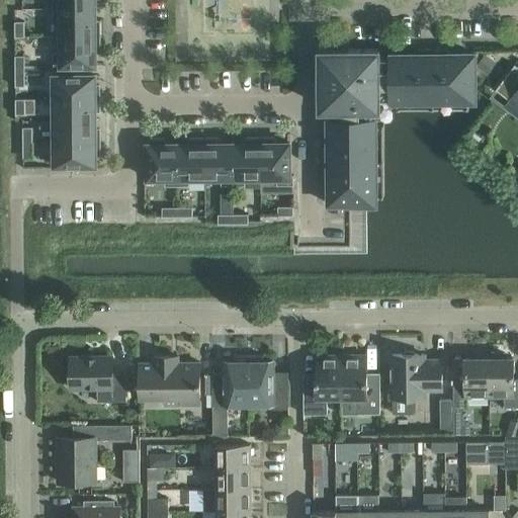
[(53,0),(54,8),(96,8),(95,0),(53,0)]
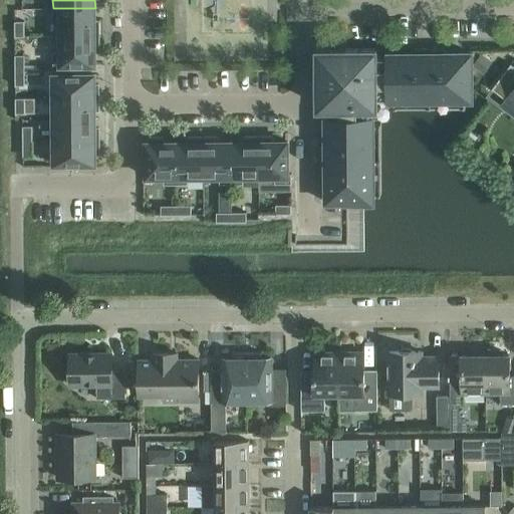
[(61,20),(61,36),(101,35),(101,18),(95,18),(95,8),(53,8),(53,20),(61,20)]
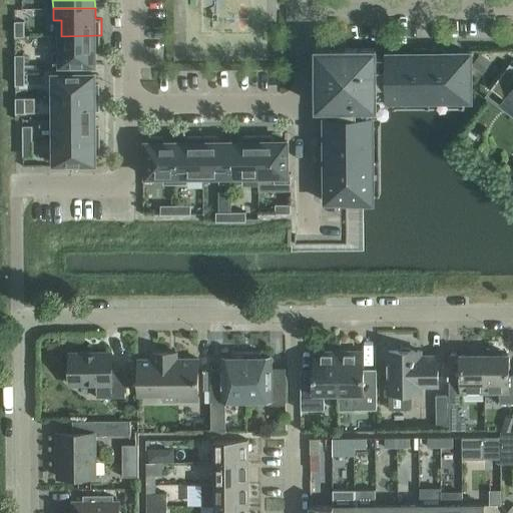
[(15,20),(15,36),(25,36),(25,20),(15,20)]
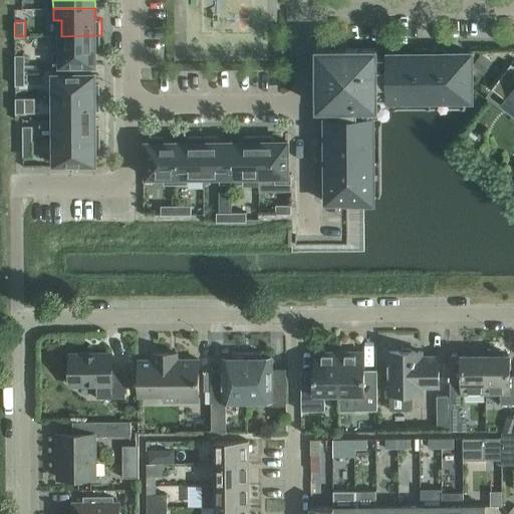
[(101,35),(61,36),(61,51),(53,51),(53,64),(95,64),(95,52),(101,52),(101,35)]
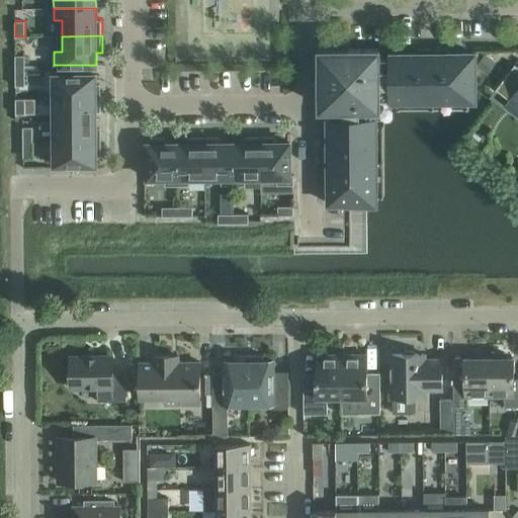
[(391,54),(391,70),(392,103),(397,103),(397,107),(468,107),(468,101),(477,101),(476,53),(448,54),(448,48),(418,48),(418,54),(391,54)]
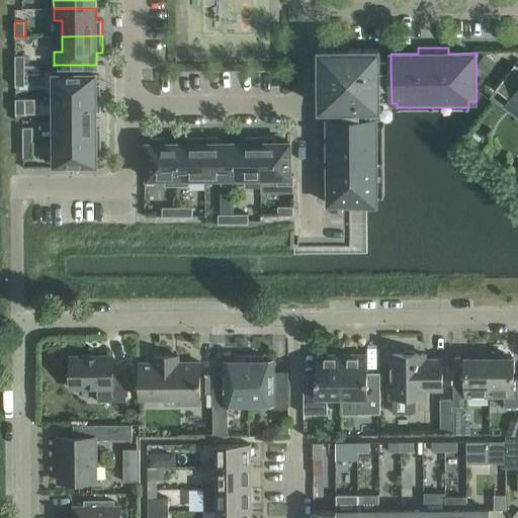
[(331,107),(331,118),(378,117),(378,118),(382,118),(392,107),(392,103),(391,70),(380,70),(380,49),(325,49),(325,63),(321,63),(322,94),(325,94),(325,107),(331,107)]
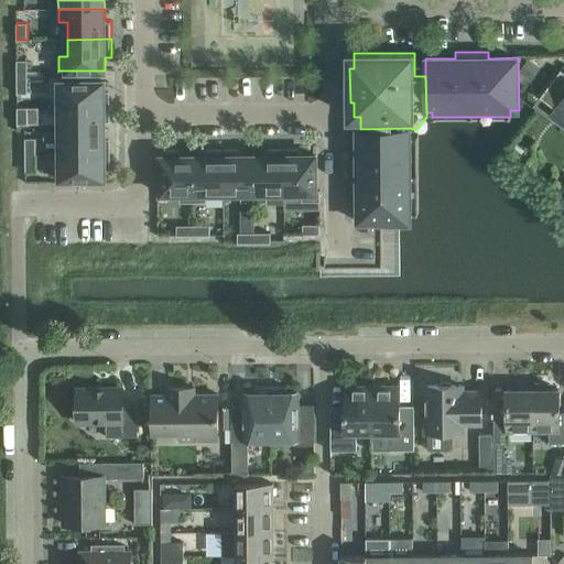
[(17,60),(17,76),(28,76),(28,60),(17,60)]
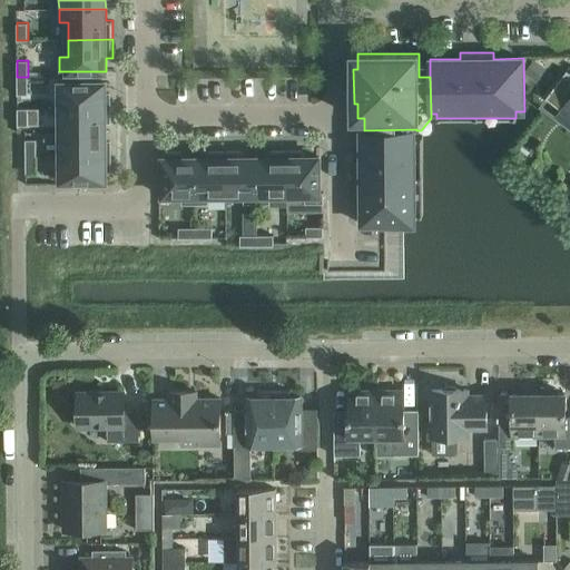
[(533,60),(524,71),(536,80),(544,68),(533,60)]
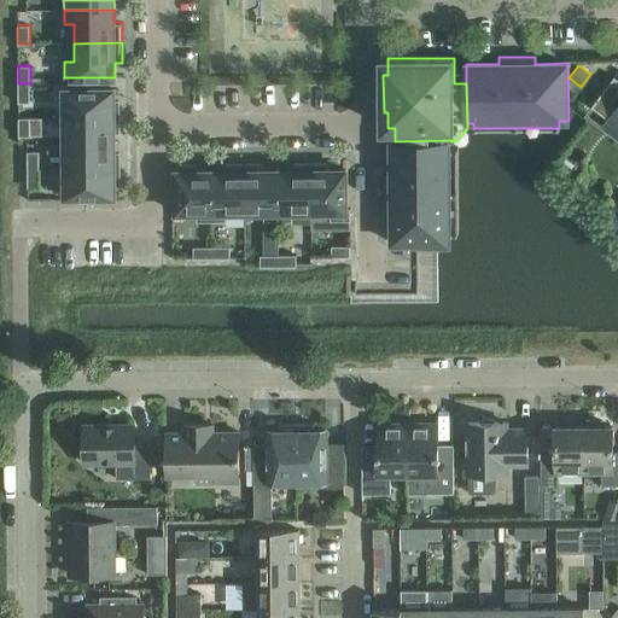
[(617,80),(614,77),(594,105),(611,118),(617,123),(617,80)]
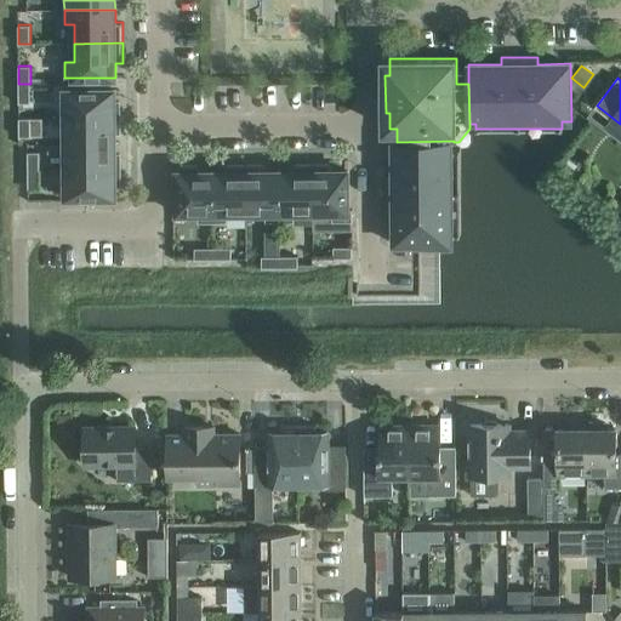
[(18,84),(20,103),(30,103),(30,84),(18,84)]
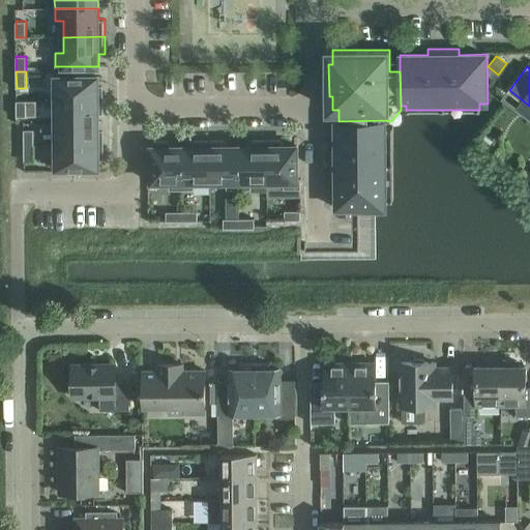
[(56,76),(56,100),(102,99),(102,87),(98,87),(98,76),(56,76)]
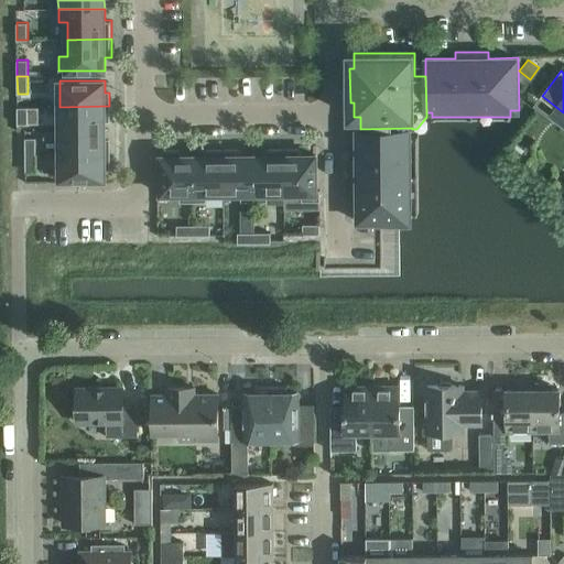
[(60,107),(60,130),(105,130),(105,120),(109,120),(109,106),(60,107)]
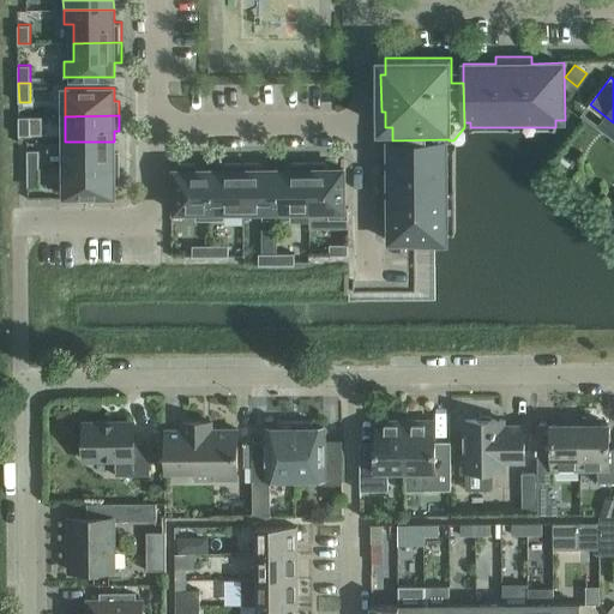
[(19,116),(19,134),(31,134),(30,116),(19,116)]
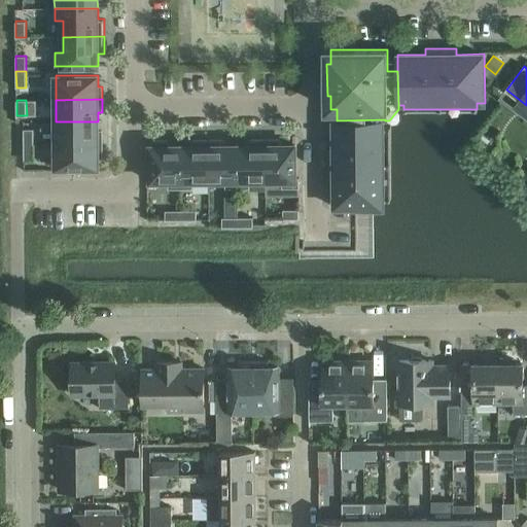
[(385,119),(337,120),(335,120),(335,148),(328,148),(329,179),(335,178),(335,207),(384,207),(384,200),(390,200),(390,127),(385,127),(385,120),(385,119)]
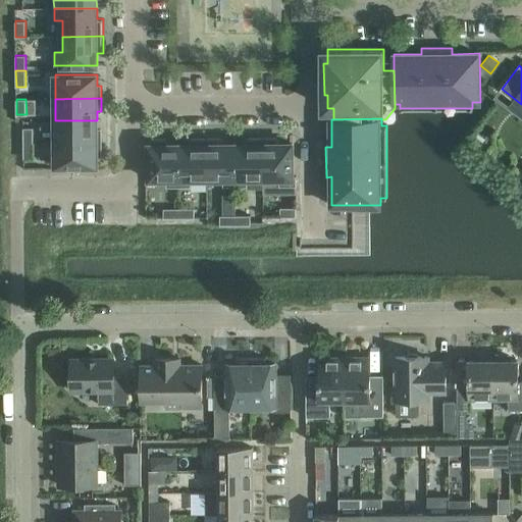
[(55,120),(55,143),(101,143),(101,129),(97,129),(97,120),(55,120)]
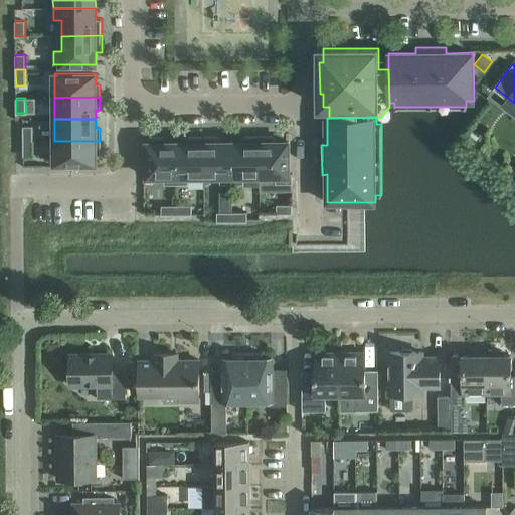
[(23,126),(23,141),(33,141),(33,126),(23,126)]
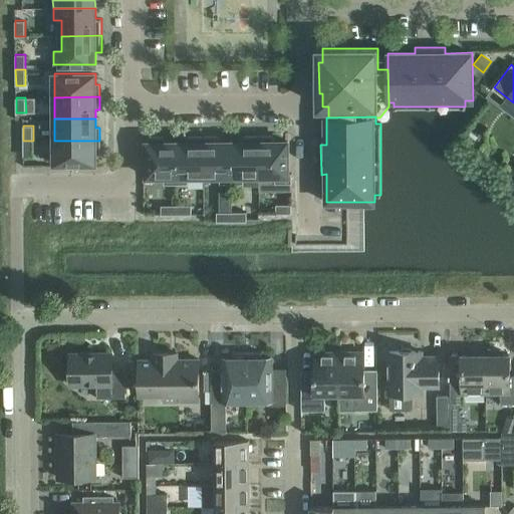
[(165,184),(177,184),(176,142),(166,142),(166,136),(147,137),(147,177),(164,177),(165,184)]
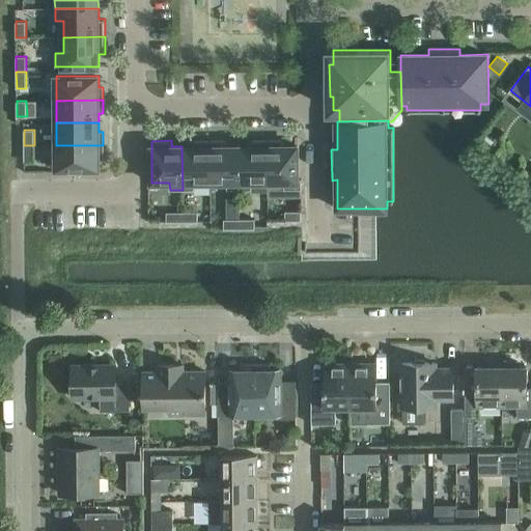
[(194,182),(211,182),(211,140),(193,140),(193,146),(182,146),(183,190),(194,190),(194,182)]
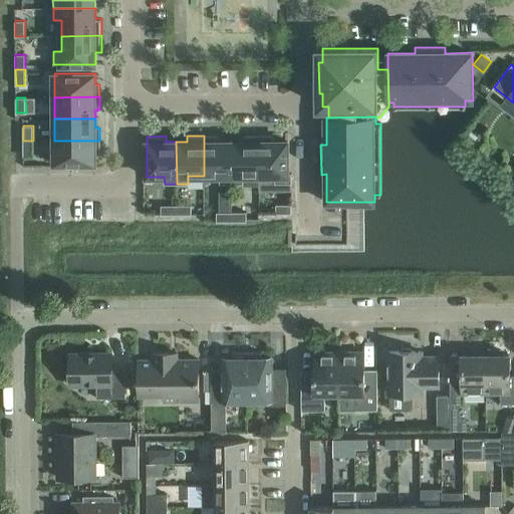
[(220,184),(232,184),(231,142),(221,142),(221,136),(204,136),(204,176),(220,176),(220,184)]
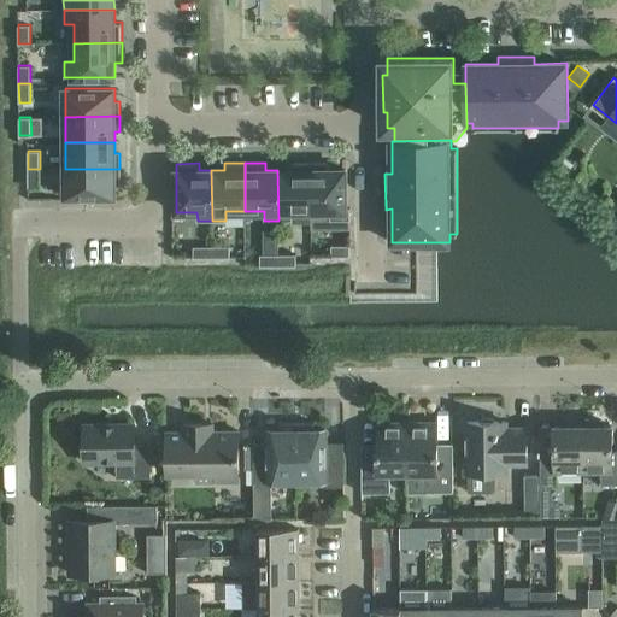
[(277,170),(278,221),(293,221),(293,222),(311,222),(311,211),(311,163),(291,163),(291,170),(277,170)]
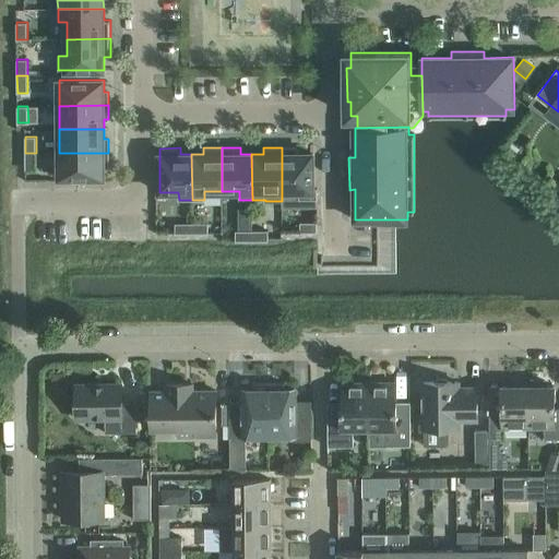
[(300,147),(282,147),(282,191),(299,191),(299,199),(318,199),(318,188),(313,188),(313,153),(300,153),(300,147)]
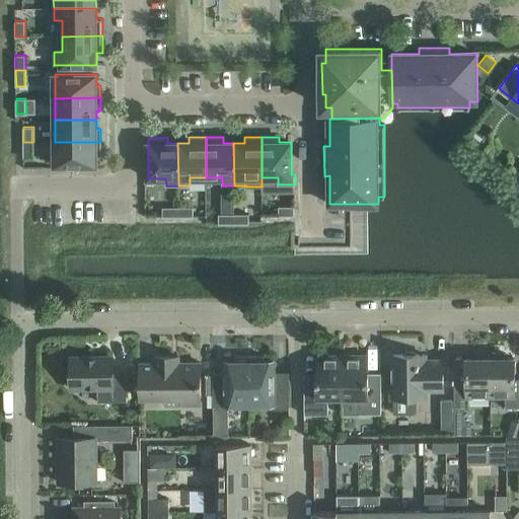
[(33,142),(23,142),(23,157),(33,157),(33,142)]
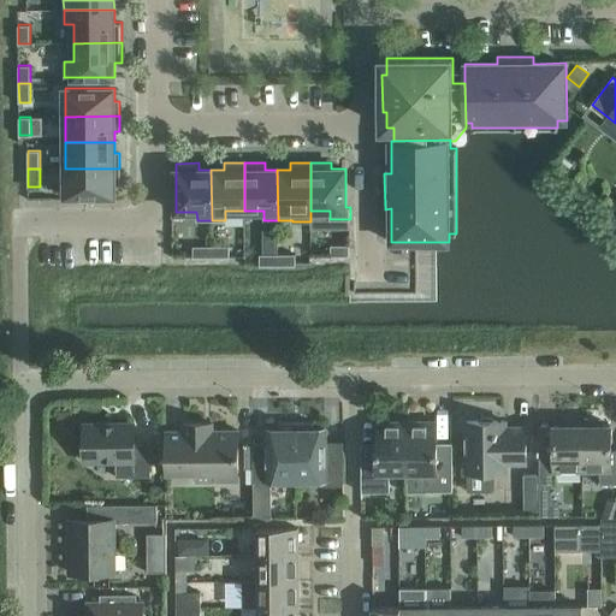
[(119,169),(65,169),(65,196),(114,196),(114,183),(119,183),(119,169)]
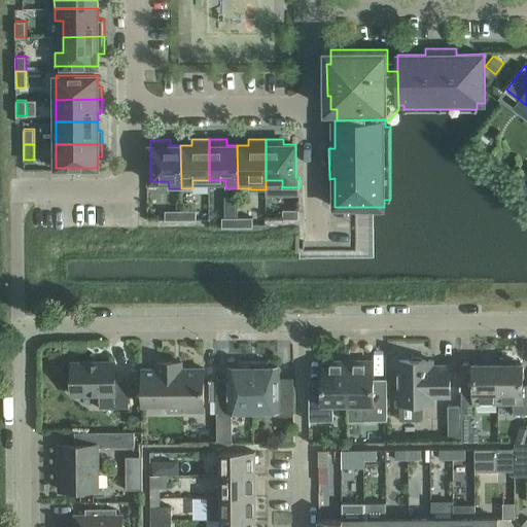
[(283,209),(283,219),(300,219),(299,209),(283,209)]
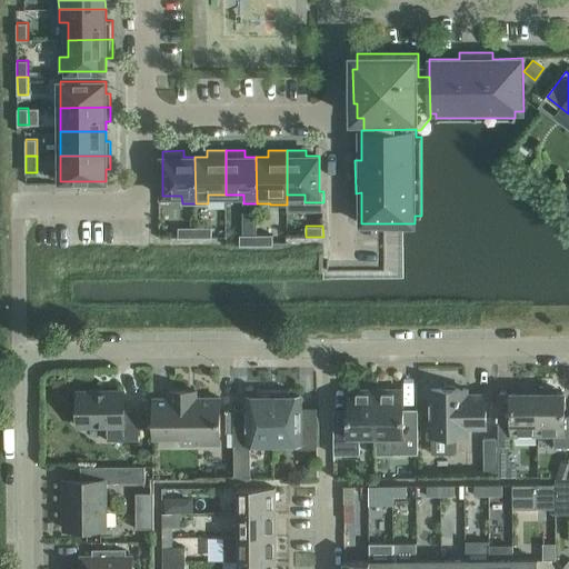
[(196,238),(196,227),(179,227),(179,238),(196,238)]
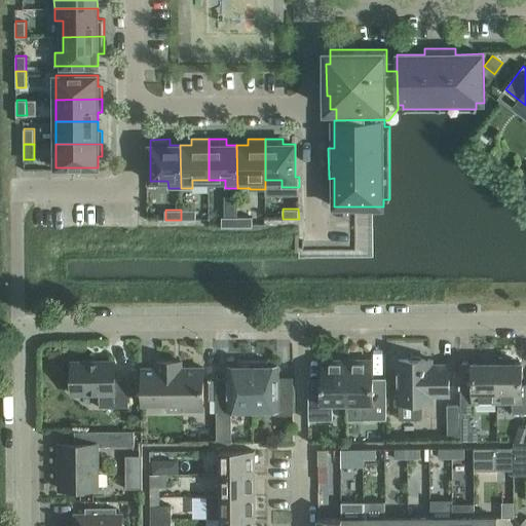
[(196,210),(181,210),(181,220),(196,220),(196,210)]
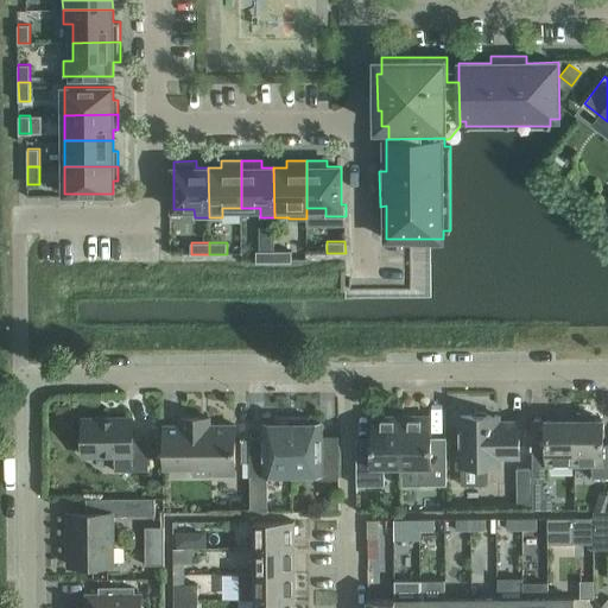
[(274,261),(274,251),(257,251),(257,263),(274,261)]
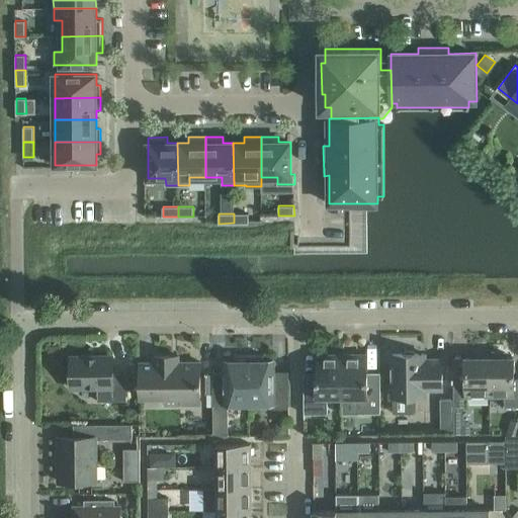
[(249,213),(234,213),(234,223),(249,223),(249,213)]
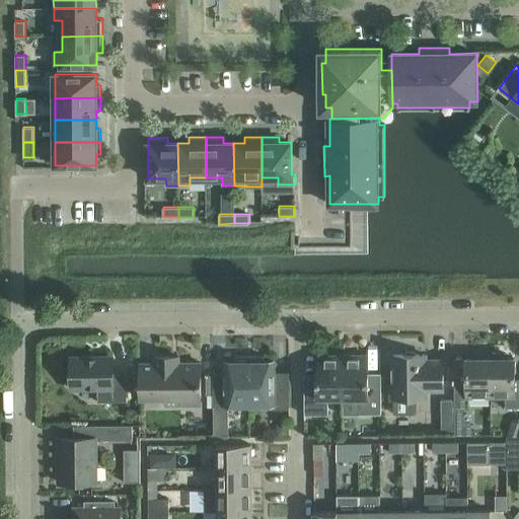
[(466,379),(454,380),(454,399),(454,409),(468,409),(468,397),(492,397),(491,358),(491,353),(474,353),(474,358),(466,358),(466,379)]
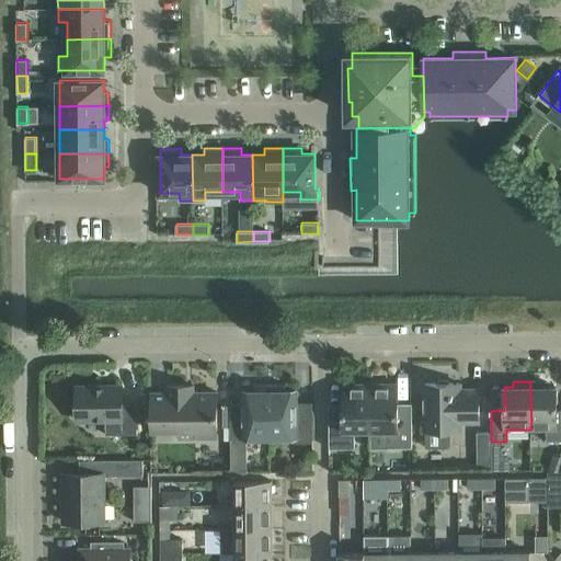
[(548,381),(530,381),(530,387),(531,430),(547,430),(547,442),(560,442),(560,410),(557,410),(557,387),(548,387),(548,381)]
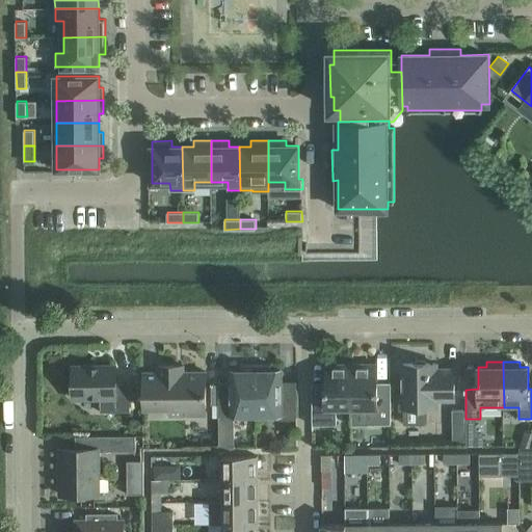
[(430,363),(403,364),(404,408),(404,424),(421,424),(421,407),(437,407),(437,399),(455,399),(454,369),(430,370),(430,363)]
